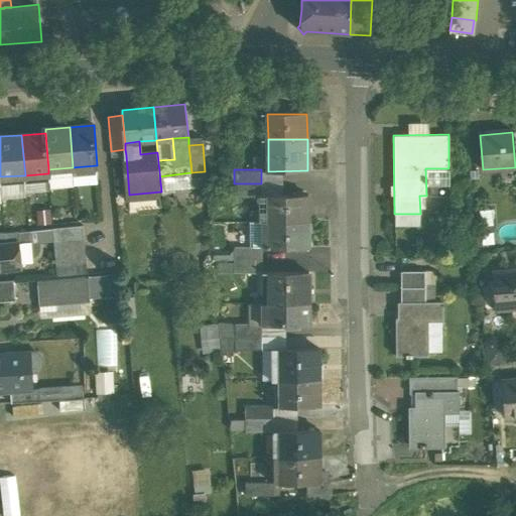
[(261,183),(234,183),(234,198),(262,198),(261,183)]
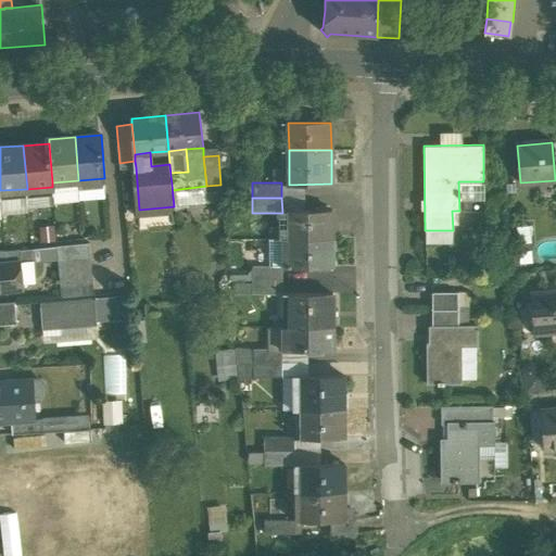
[(331,211),(289,211),(289,239),(331,238),(331,211)]
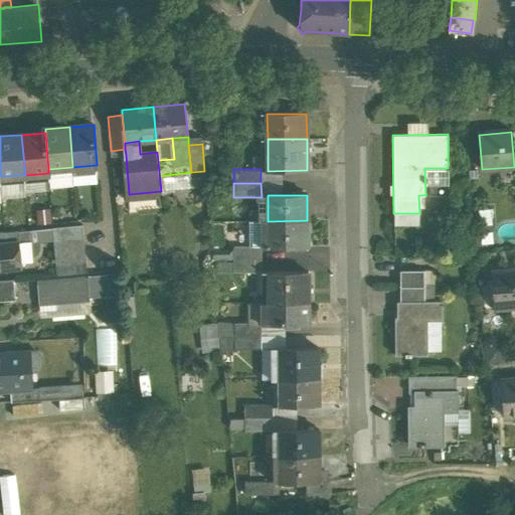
[(36,222),(50,221),(49,207),(36,207),(36,222)]
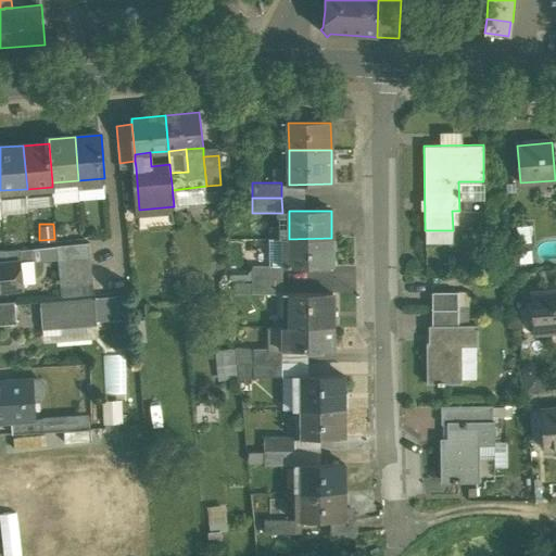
[(331,238),(289,239),(290,266),(332,266),(331,238)]
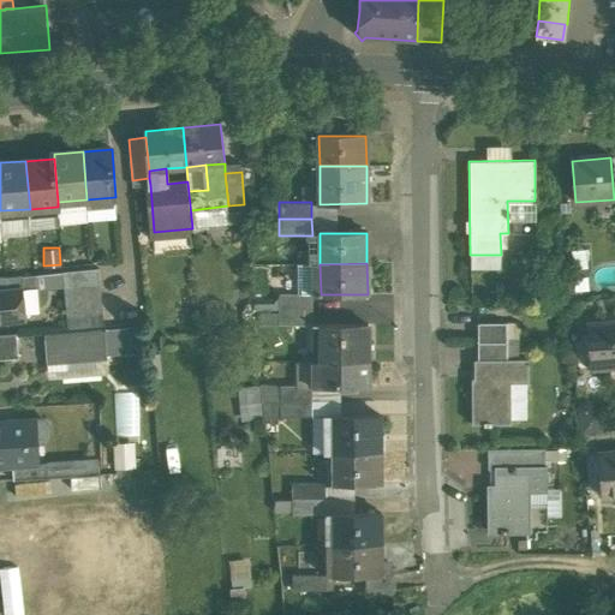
[(321,294),(320,264),(298,264),(298,293),(312,293),(312,296),(321,294)]
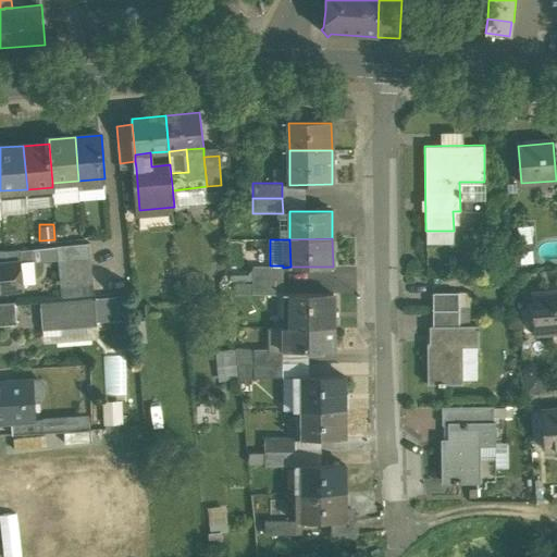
[(90,244),(58,247),(59,259),(91,256),(90,244)]
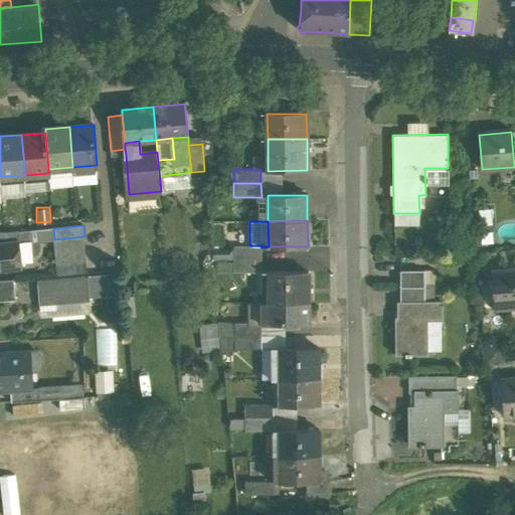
[(53,228),(19,231),(20,242),(54,239),(53,228)]
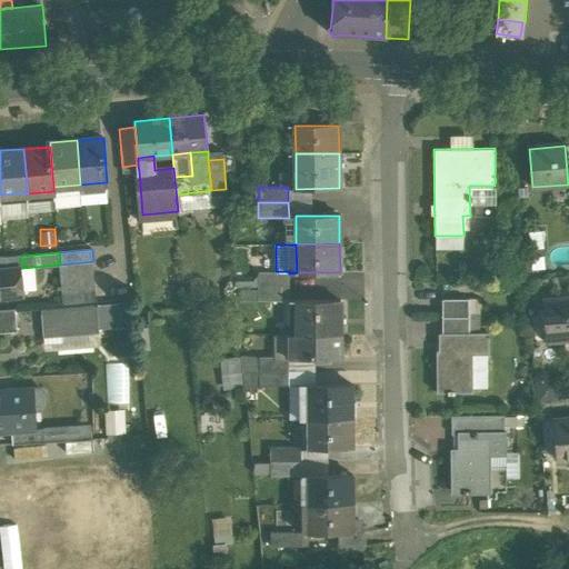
[(21,256),(0,257),(0,268),(21,267),(21,268),(22,268),(21,256)]
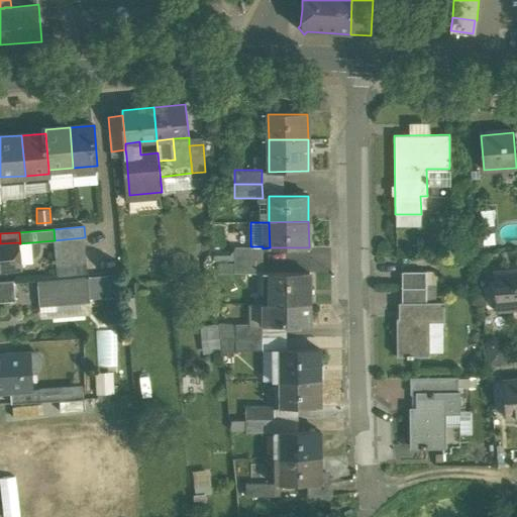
[(85,237),(55,240),(56,252),(86,249),(85,237)]
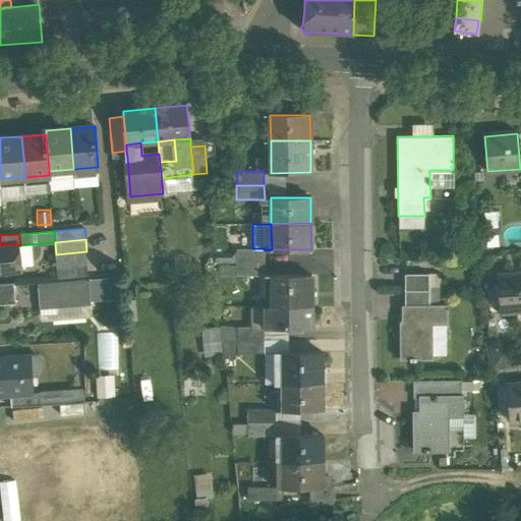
[(0,245),(0,271),(21,269),(19,245),(19,244),(0,245)]
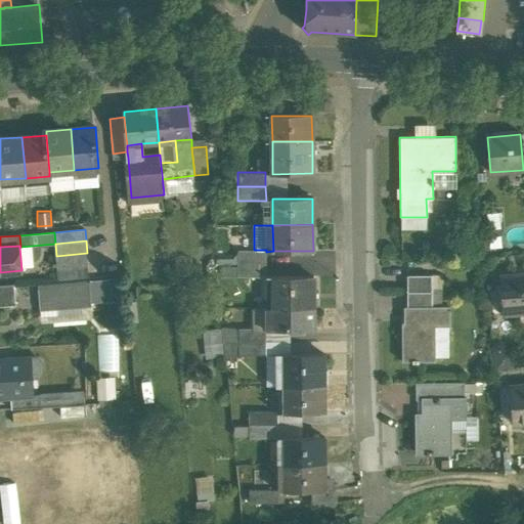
[(254,250),(237,250),(238,264),(266,264),(266,252),(266,250),(254,250)]
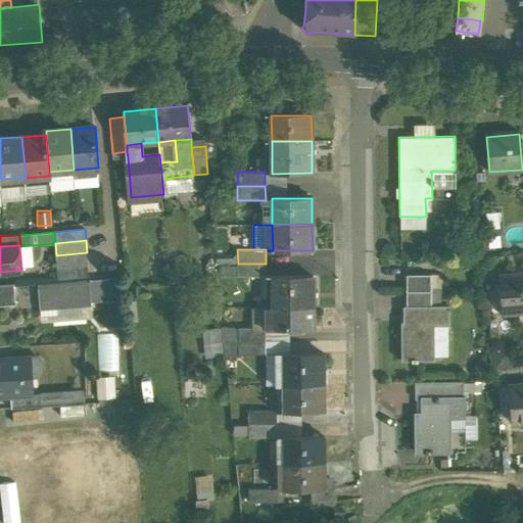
[(87,252),(56,255),(57,268),(88,265),(87,252)]
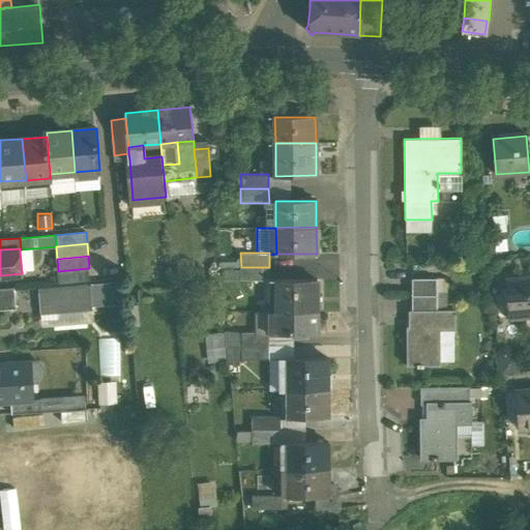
[(269,280),(269,267),(241,267),(241,281),(269,280)]
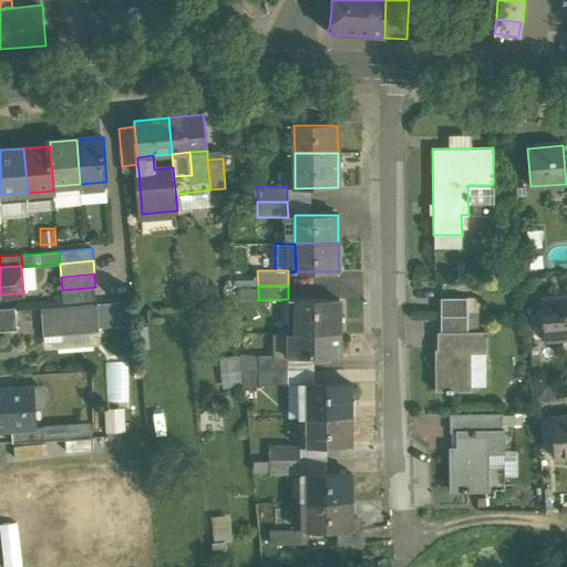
[(95,287),(62,290),(63,303),(96,300),(95,287)]
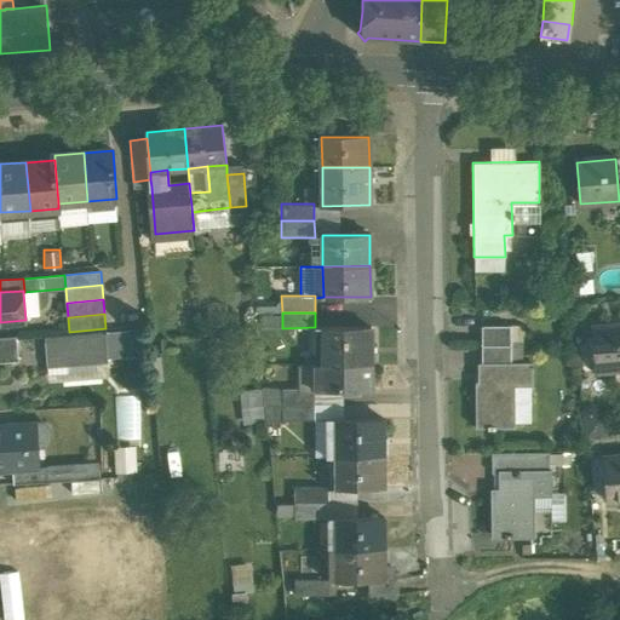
[(619,323),(590,327),(595,371),(619,367),(619,323)]
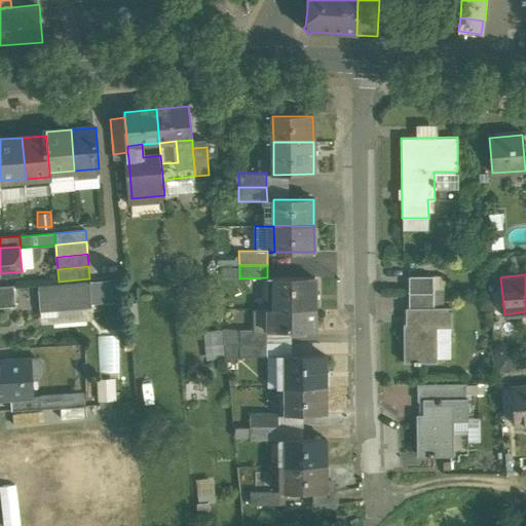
[(434,293),(434,275),(409,276),(409,293),(434,293)]
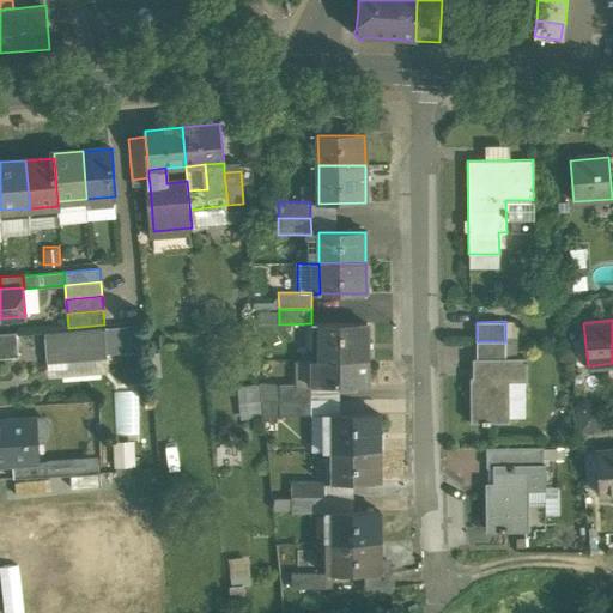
[(366,322),(320,323),(320,360),(366,359),(366,322)]
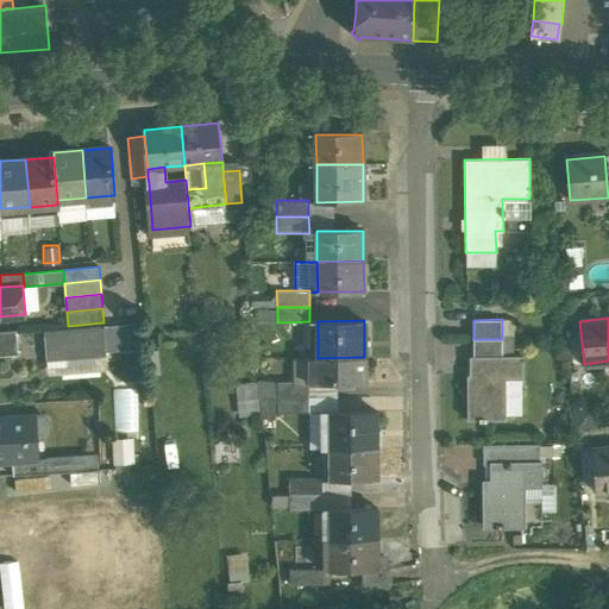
[(125,324),(101,326),(104,351),(126,350),(125,324)]
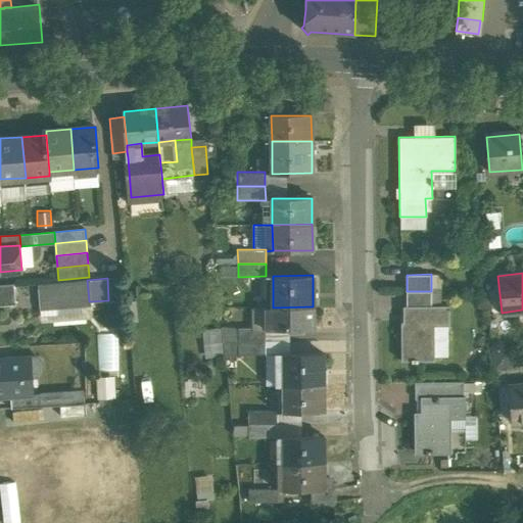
[(87,280),(39,284),(42,316),(56,315),(55,306),(89,304),(89,301),(87,280)]
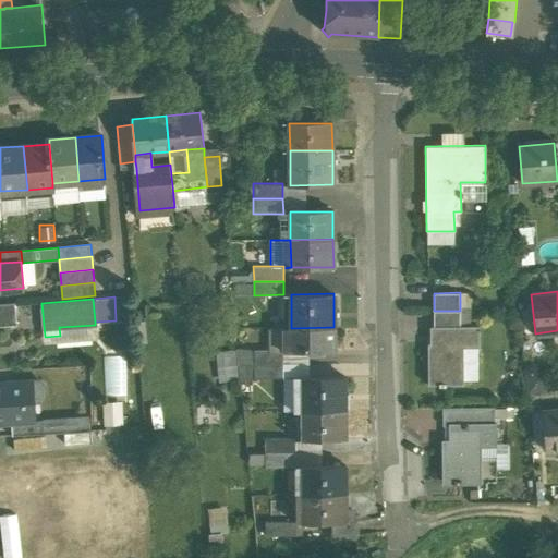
[(14,303),(0,304),(0,326),(16,325),(14,303)]
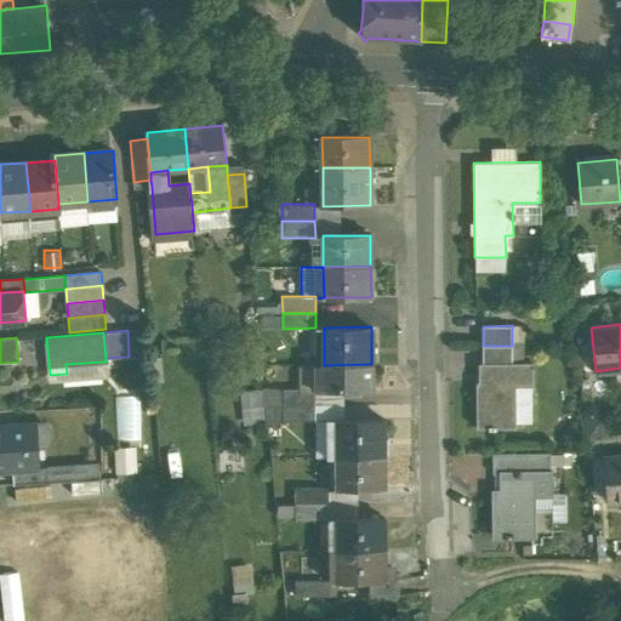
[(512,363),(512,346),(483,346),(483,364),(485,364),(512,363)]
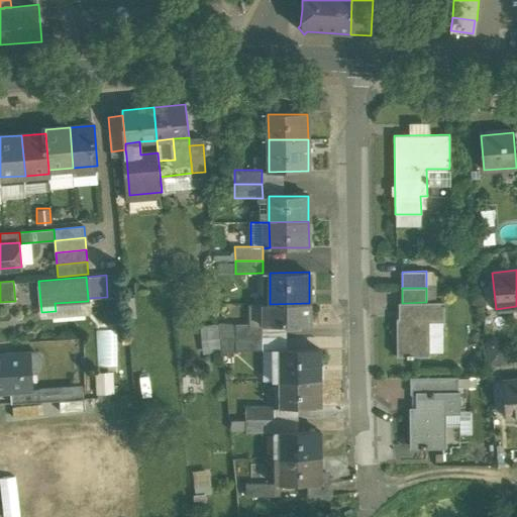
[(426,302),(404,303),(404,319),(396,319),(396,356),(406,356),(406,357),(412,357),(412,356),(429,356),(429,322),(444,321),(444,302),(426,302)]
